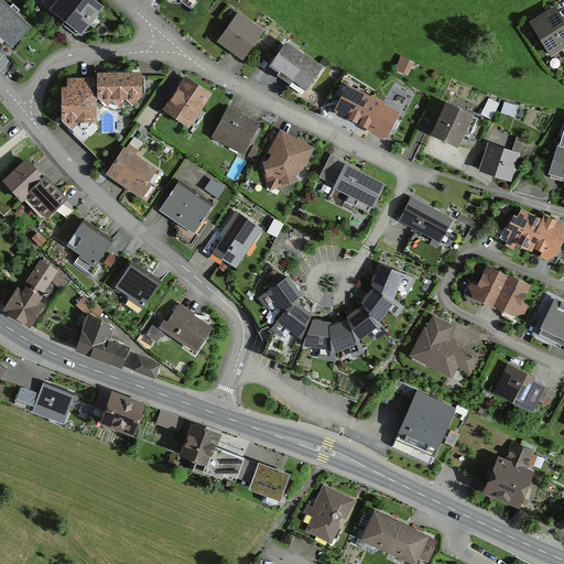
[(35,29),(7,0),(0,0),(0,31),(17,47),(35,29)]
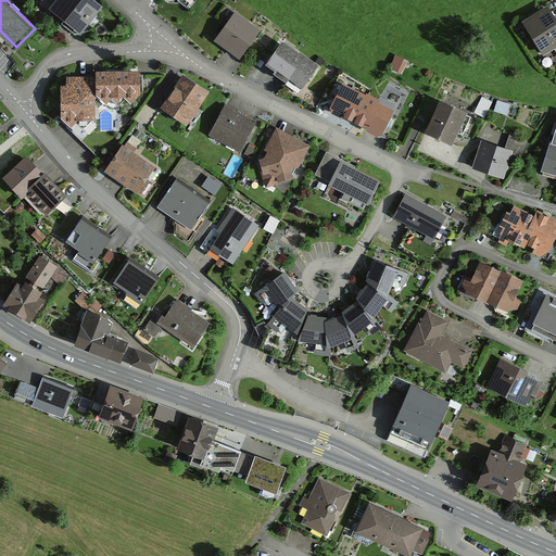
[(103,9),(91,0),(57,0),(48,11),(80,37),(103,9)]
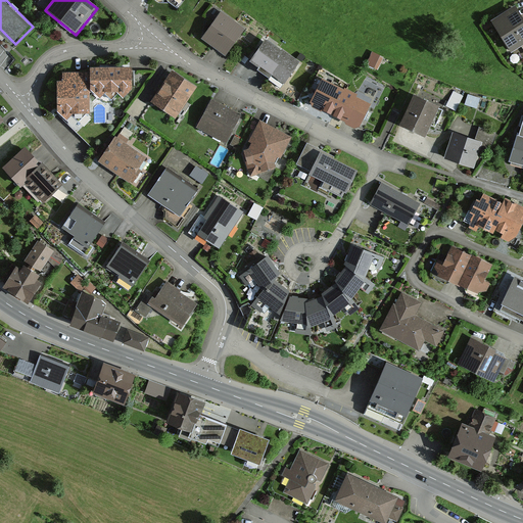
[(522,18),(515,7),(490,22),(511,55),(522,48),(522,49),(522,18)]
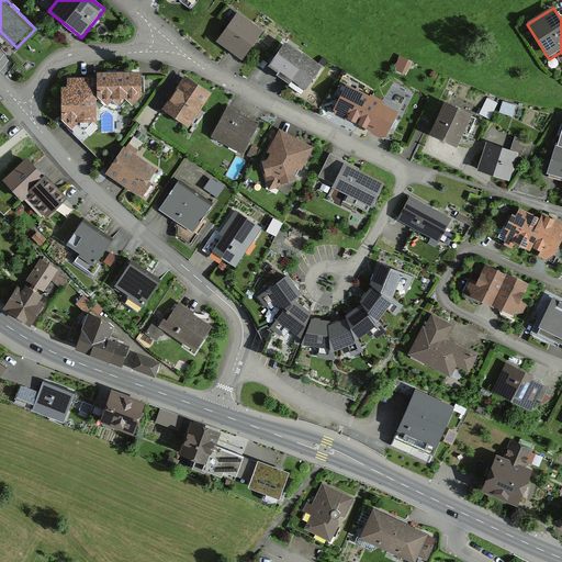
[(266,31),(239,13),(222,40),(248,57),(266,31)]
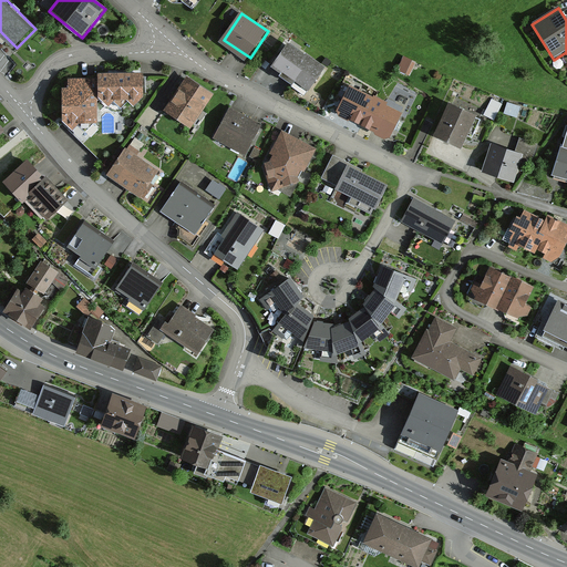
[(326,72),(290,48),(276,68),(311,93),(326,72)]
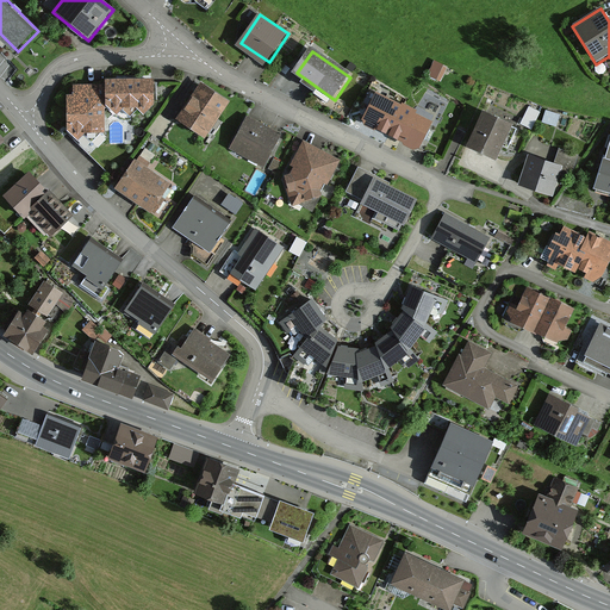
[(444,68),(434,63),(429,75),(439,80),(444,68)]
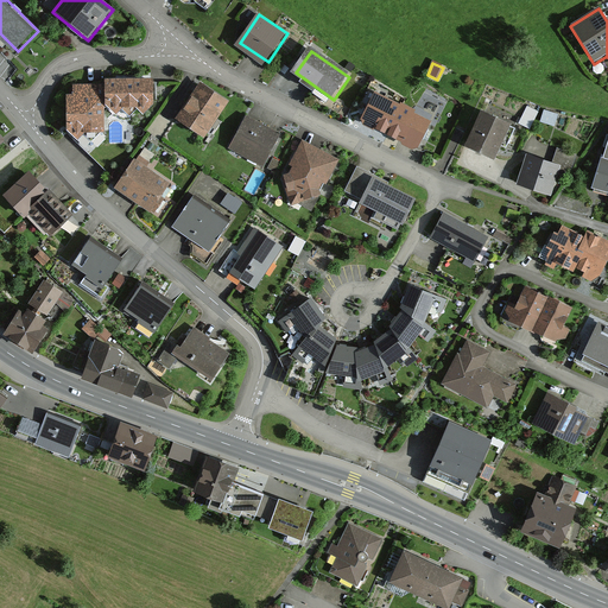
[(103,107),(108,107),(115,114),(122,108),(131,115),(137,108),(143,114),(152,105),(152,81),(103,82),(103,87),(103,107)]
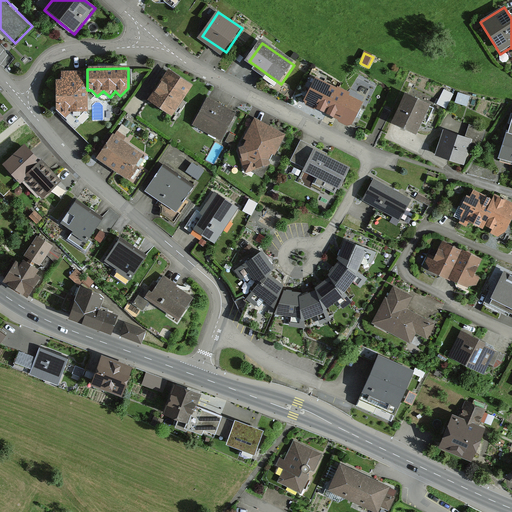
[(196,86),(173,70),(153,100),(177,115),(196,86)]
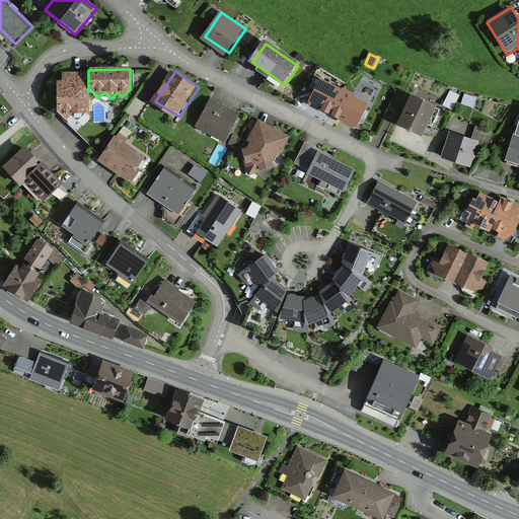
[(58,82),(58,109),(66,118),(71,113),(78,120),(84,114),(88,114),(88,91),(88,74),(63,74),(64,82),(58,82)]
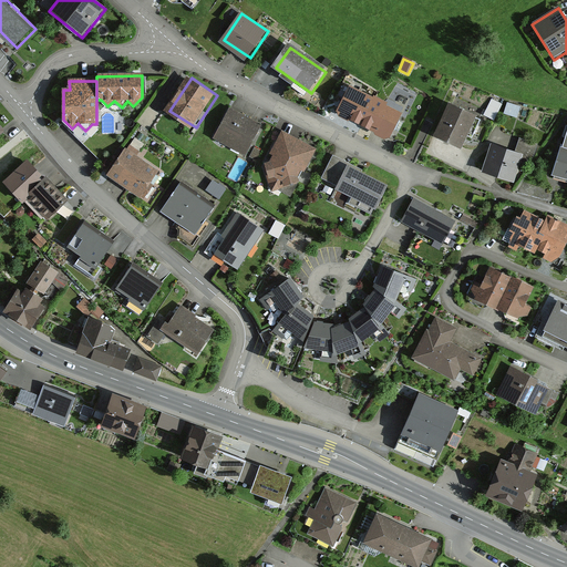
[(363,125),(374,102),(350,90),(338,112),(363,125)]
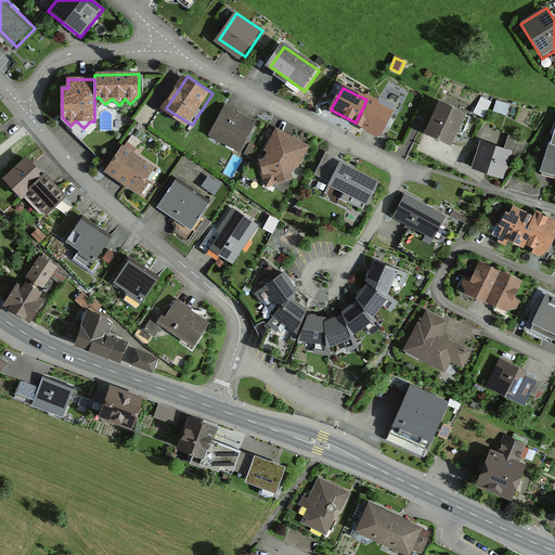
[(381,134),(391,113),(366,100),(356,123),(381,134)]
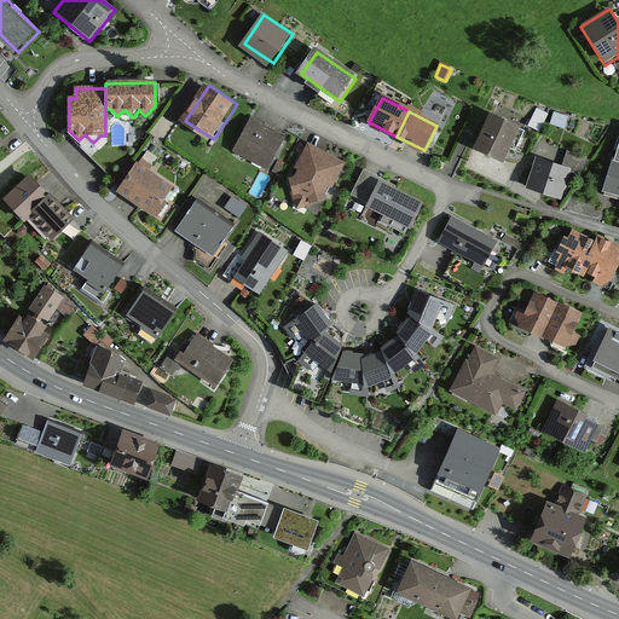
[(521,128),(490,115),(473,152),(504,166),(521,128)]
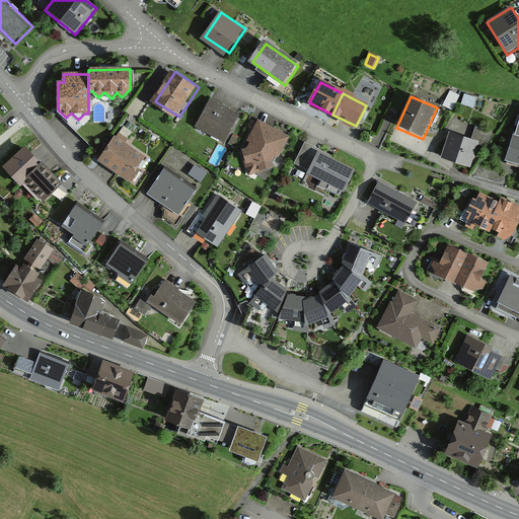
[(243,116),(214,98),(199,125),(229,142),(243,116)]
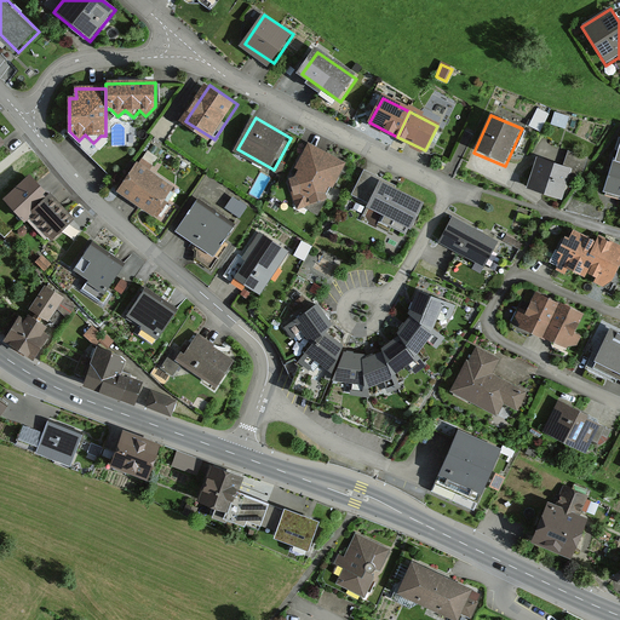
[(348,166),(313,147),(293,183),(298,206),(320,218),(348,166)]
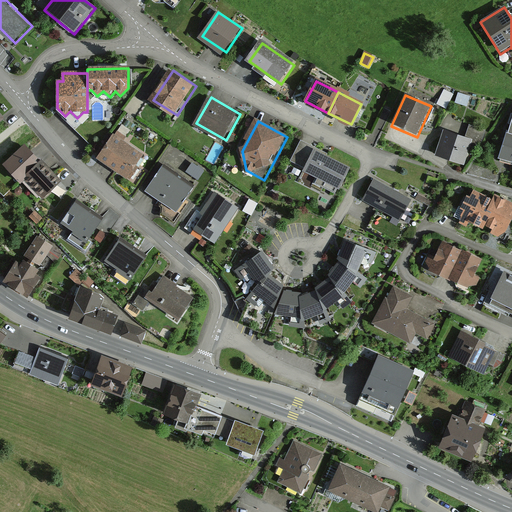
[(511,126),(503,159),(511,161),(511,126)]
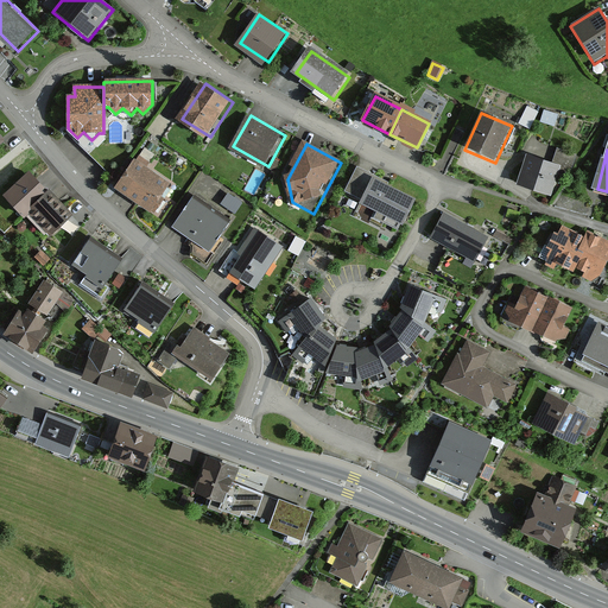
[(561,166),(526,156),(517,187),(551,197),(561,166)]
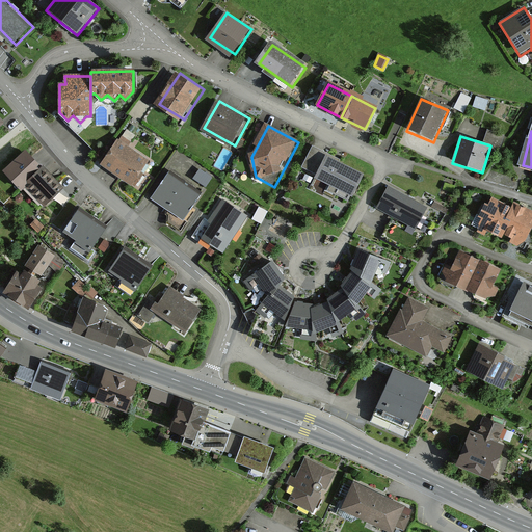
[(155,163),(124,141),(107,164),(138,186),(155,163)]
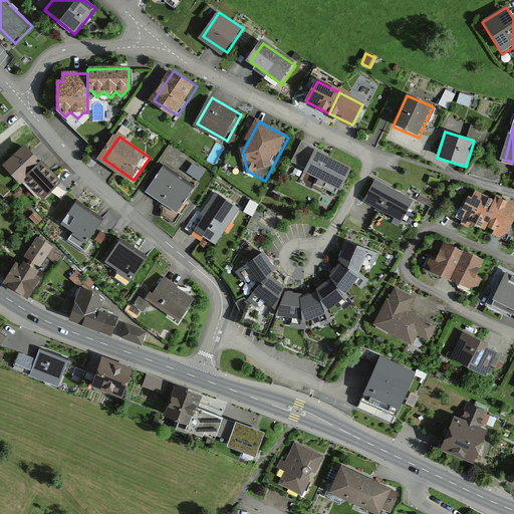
[(328,155),(301,142),(291,163),(305,169),(303,174),(341,193),(352,170),(327,158),(328,155)]
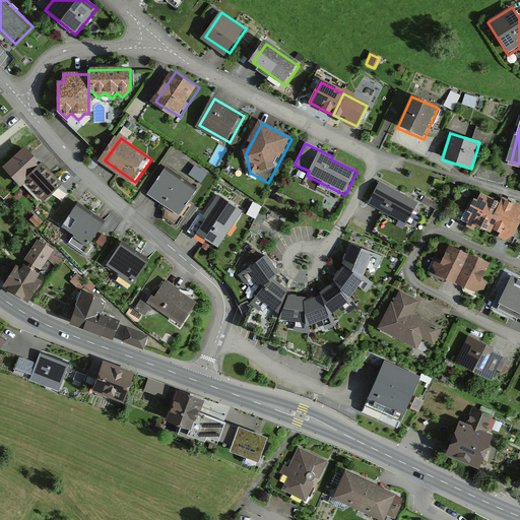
[(20,186),(25,182),(41,168),(24,150),(5,170),(20,186)]
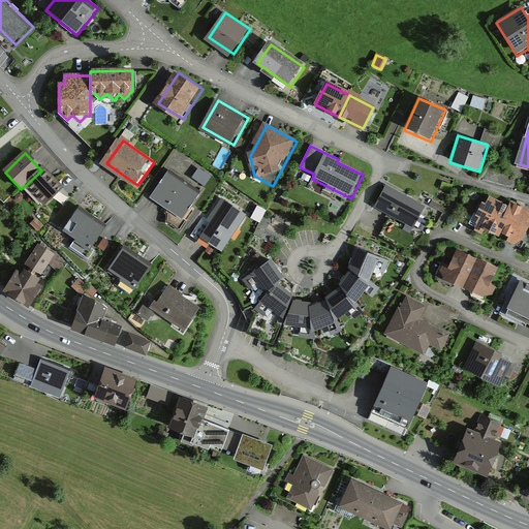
[(42,168),(41,170),(26,185),(44,205),(62,188),(42,168)]
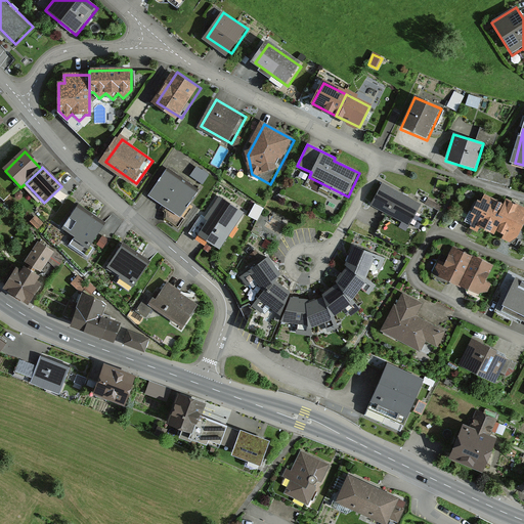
[(205,182),(209,175),(198,168),(192,176),(205,182)]
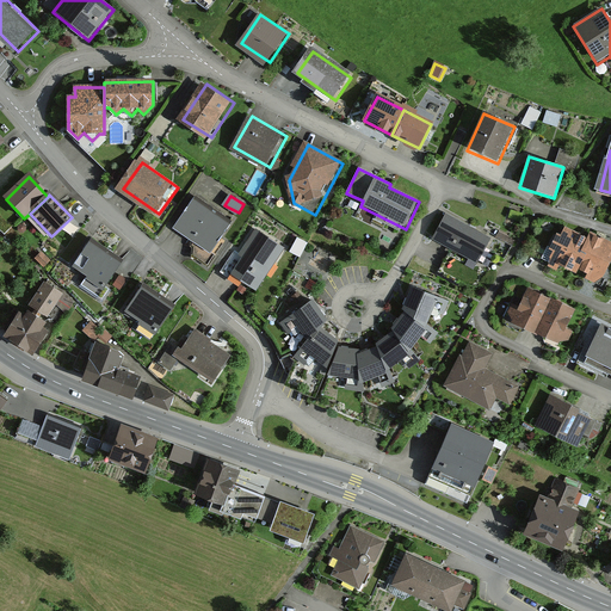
[(239,224),(199,197),(177,228),(216,255),(239,224)]
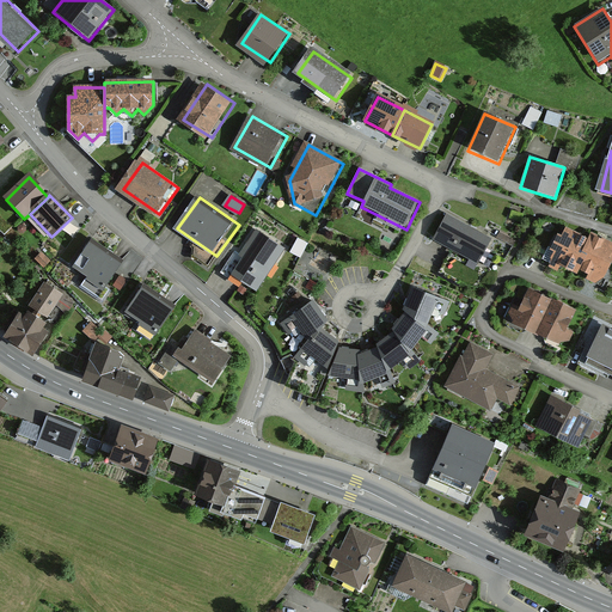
[(493,239),(447,214),(433,242),(478,265),(482,261),(493,239)]
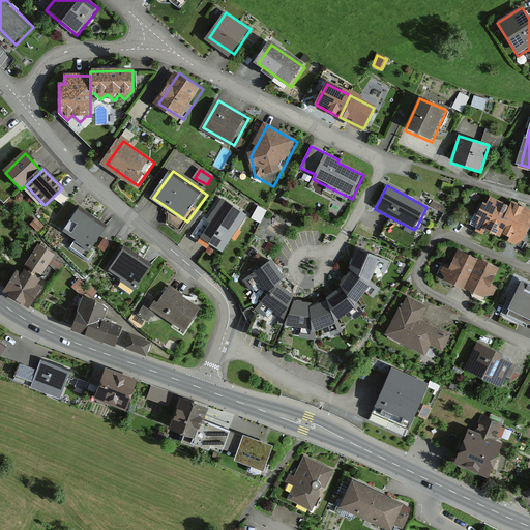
[(504,222),(509,210),(491,201),(478,228),(499,237),(501,233),(506,223),(504,222)]
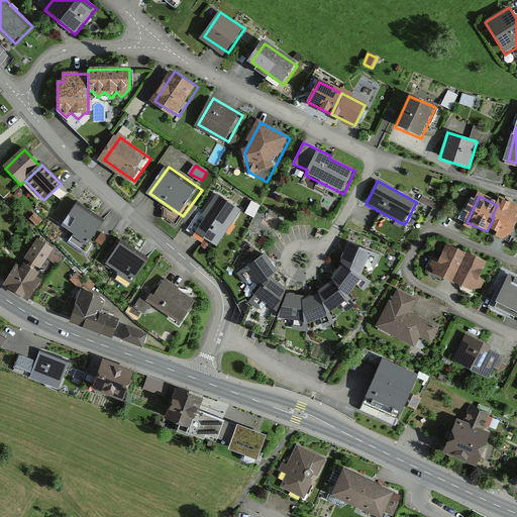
[(225,206),(213,199),(204,213),(210,216),(201,232),(222,245),(238,219),(223,209),(225,206)]
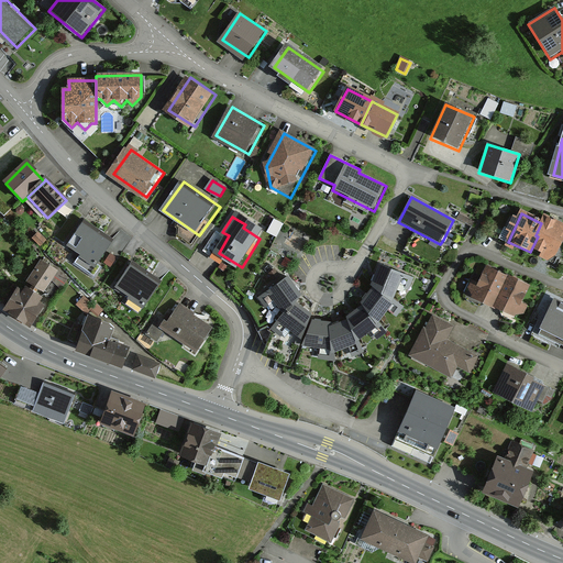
[(562,227),(543,218),(541,223),(536,235),(538,236),(532,247),(553,257),(562,236),(562,227)]
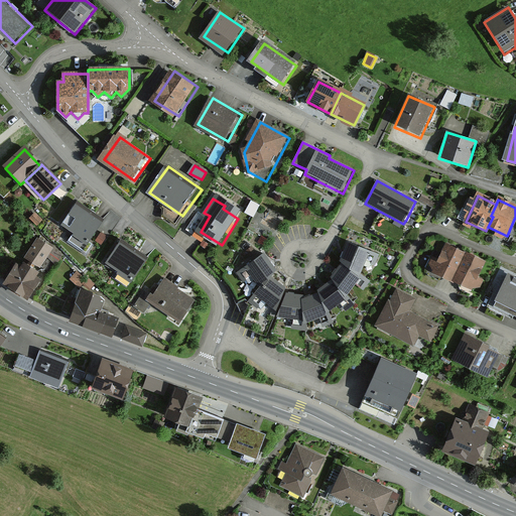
[(102,226),(75,207),(60,227),(87,246),(102,226)]
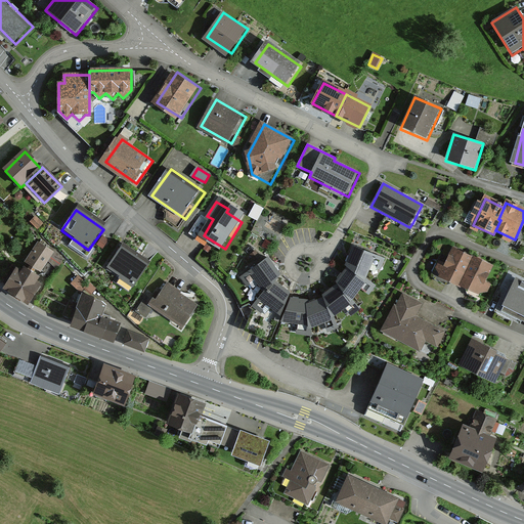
[(64,259),(41,246),(28,268),(24,265),(10,288),(39,305),(53,280),(44,275),(51,262),(59,267),(64,259)]
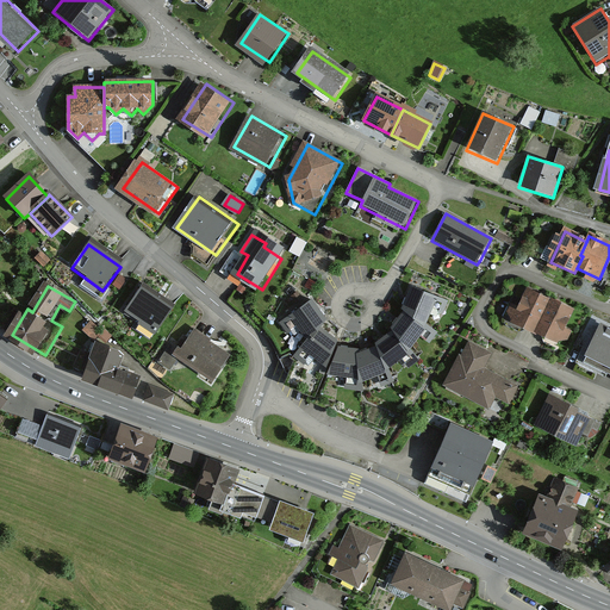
[(403,311),(405,313),(425,327),(433,309),(442,312),(447,302),(412,287),(403,311)]
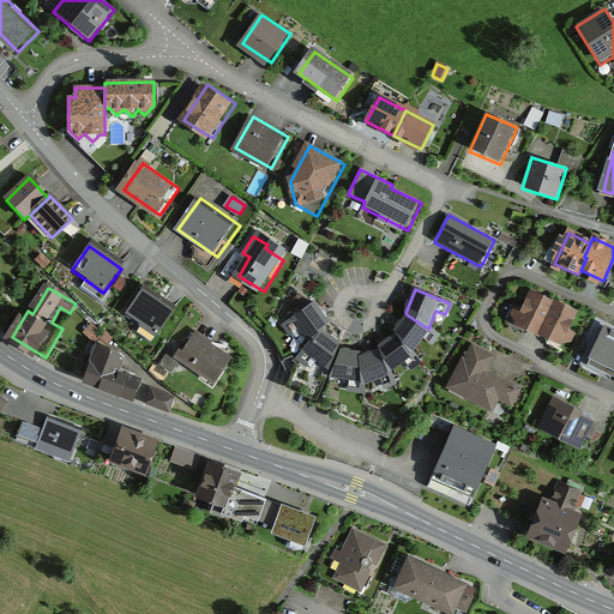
[(174,313),(142,290),(124,315),(156,338),(174,313)]
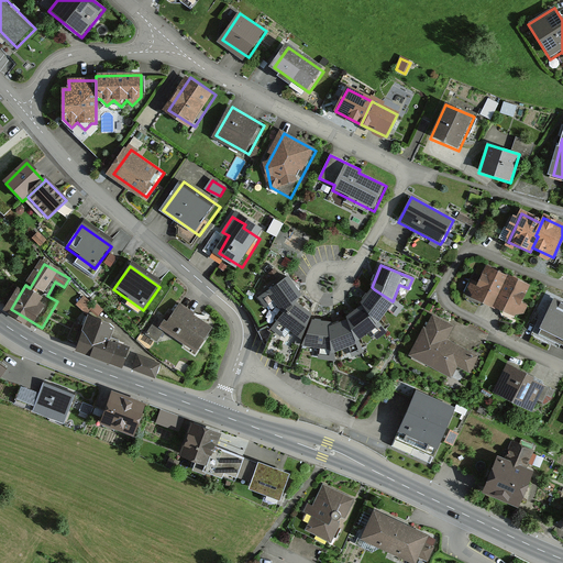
[(494,306),(507,279),(486,269),(473,296),(494,306)]
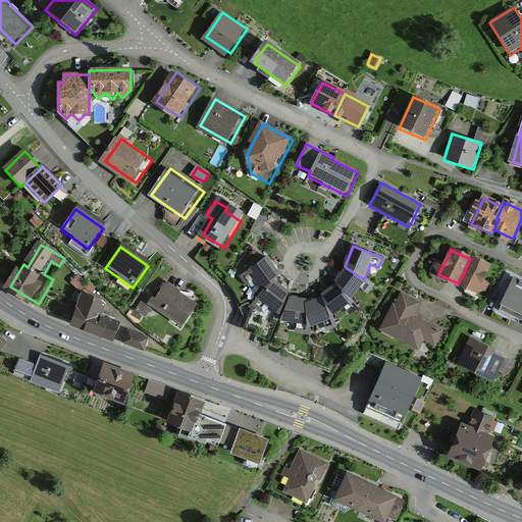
[(263,294),(274,281),(278,275),(266,258),(242,275),(249,286),(255,282),(263,294)]
